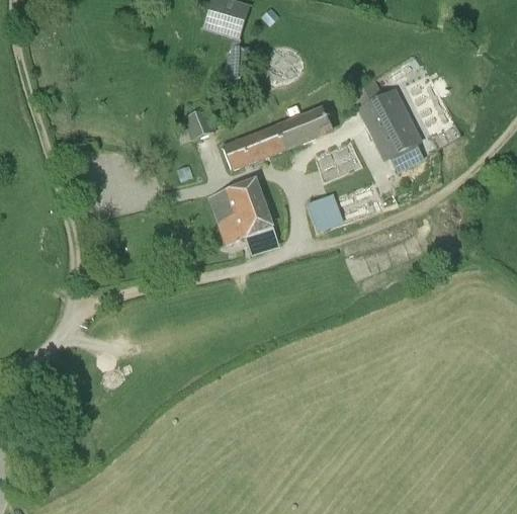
[(249,6),(231,0),(209,0),(200,28),(238,40),(249,6)]
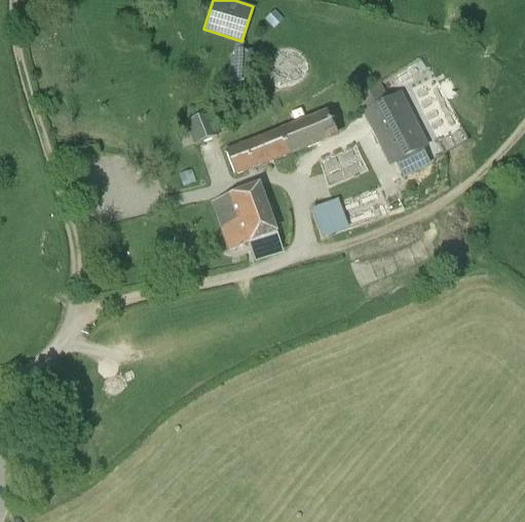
[(223,81),(239,85),(248,50),(239,48),(235,49),(232,48),(223,81)]
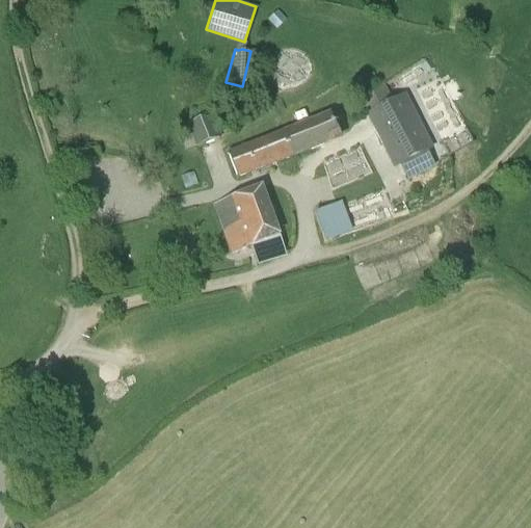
[(418,62),(423,71),(433,66),(428,56),(418,62)]
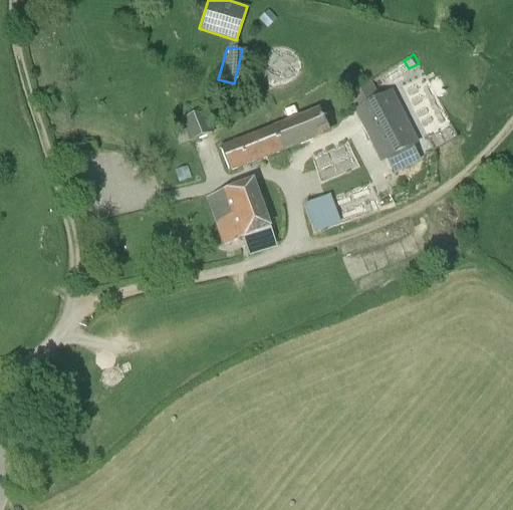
[(347,88),(355,105),(375,96),(367,78),(347,88)]
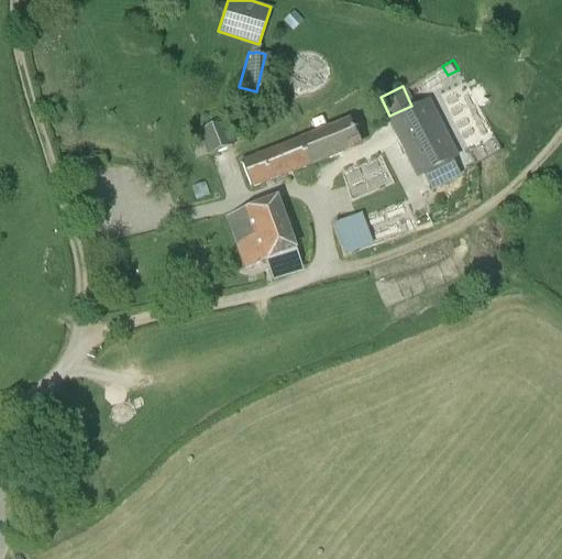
[(428,97),(411,106),(389,116),(388,116),(418,175),(456,155),(428,97)]
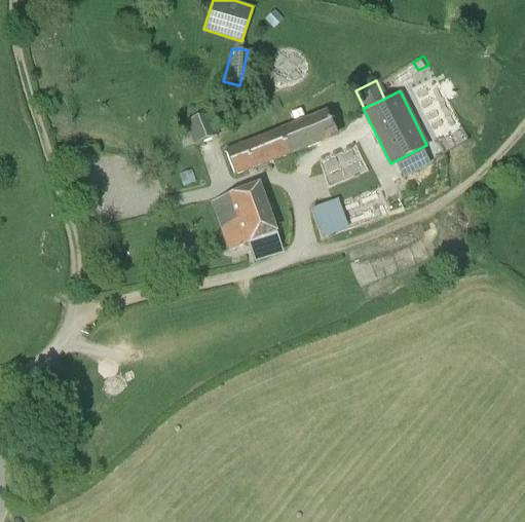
[(337,133),(327,108),(282,125),(290,150),(290,151),(306,145),(337,133)]
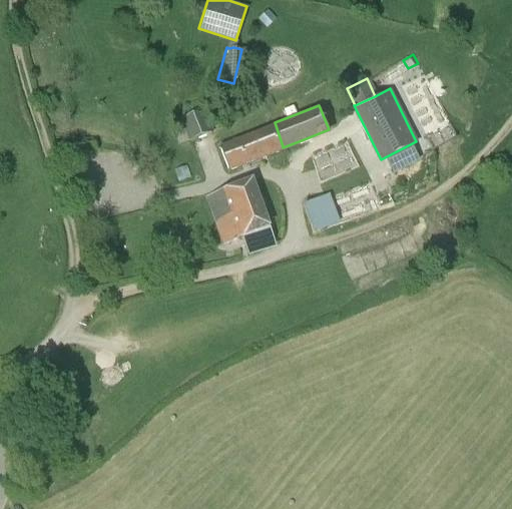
[(187,138),(212,129),(204,106),(179,114),(187,138)]
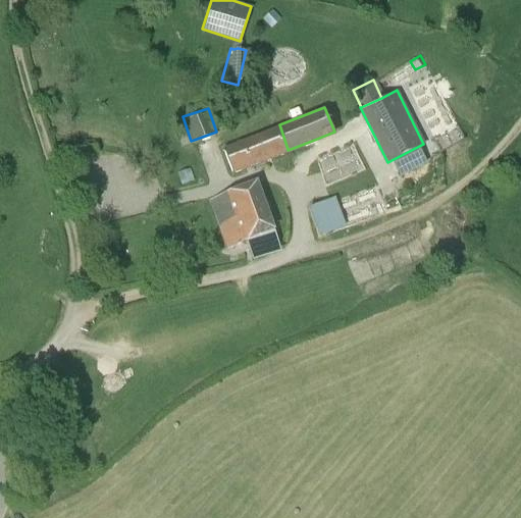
[(279,124),(278,125),(222,147),(231,171),(288,150),(288,149),(279,124)]
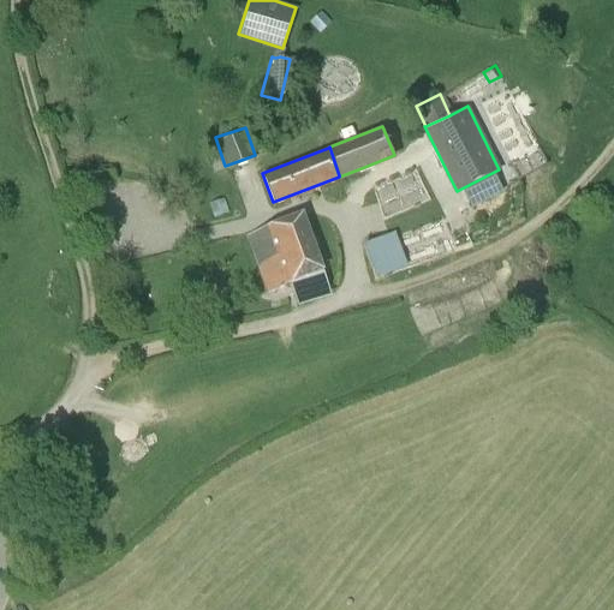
[(246,234),(267,289),(320,270),(299,215),(246,234)]
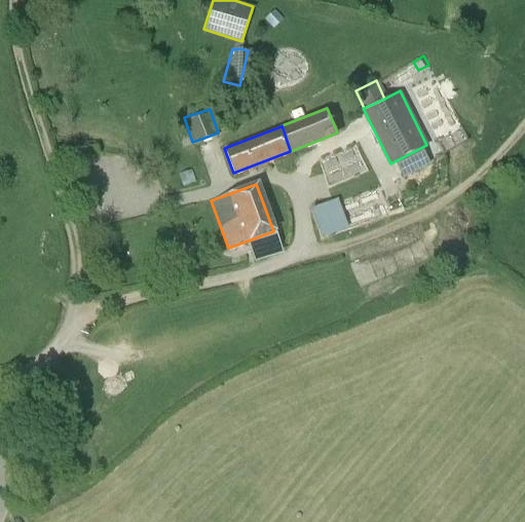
[(339,197),(311,208),(322,236),(349,227),(339,197)]
